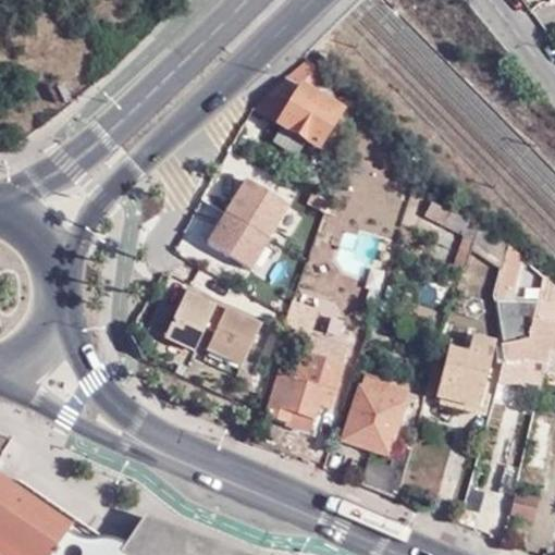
[(308,87),(318,72),(306,61),(251,108),(281,125),(272,140),(297,155),(305,139),(319,147),(341,109),(308,87)]
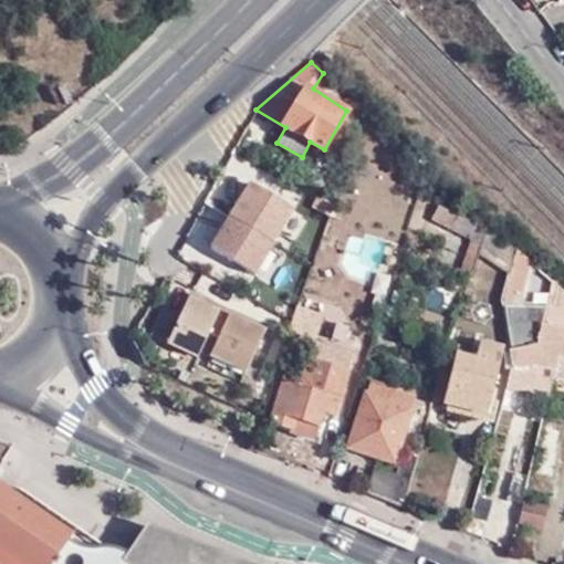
[(283,302),(306,261),(273,243),(295,204),(238,171),(196,248),(260,283),(257,288),(283,302)]
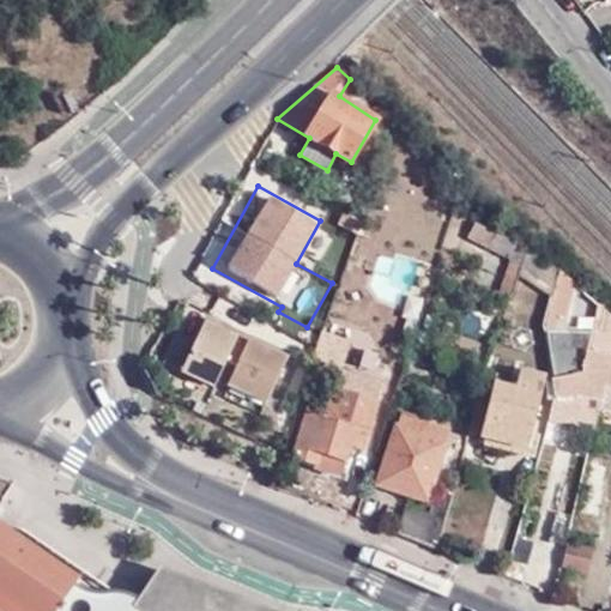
[(508,258),(516,241),(519,235),(495,223),(491,229),(473,222),(465,237),(508,258)]
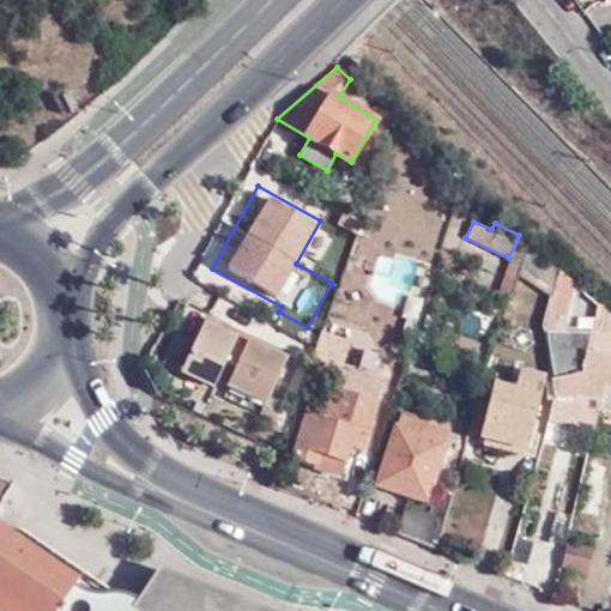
[(515,272),(524,246),(516,241),(508,258),(492,301),(502,306),(515,272)]
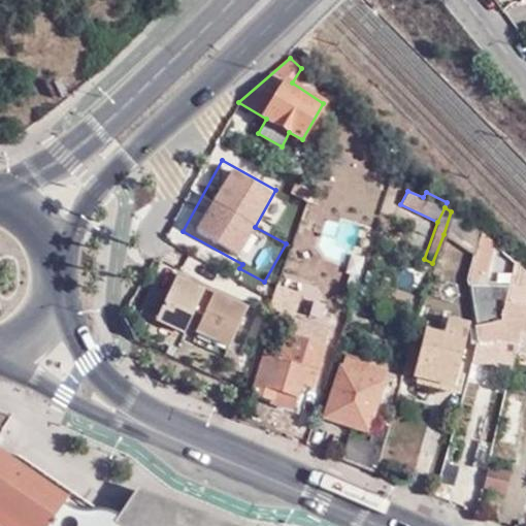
[(474,255),(481,236),(482,233),(451,211),(444,234),(457,243),(452,256),(460,261),(465,249),(474,255)]
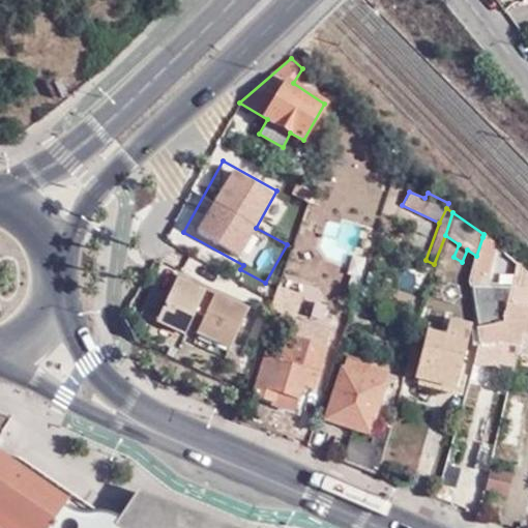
[(476,256),(470,274),(480,279),(491,244),(482,237),(476,256)]
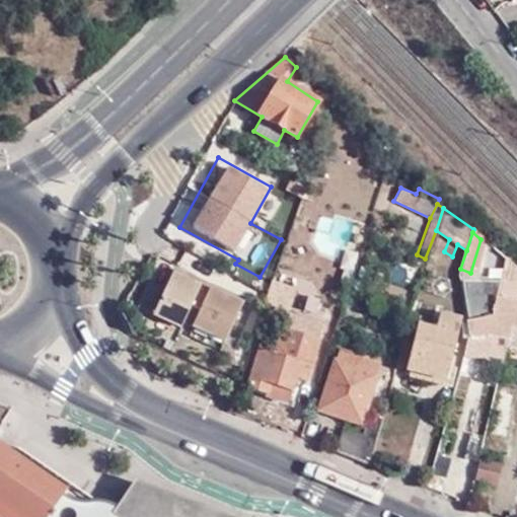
[(208,293),(209,290),(211,288),(174,272),(172,277),(208,293)]
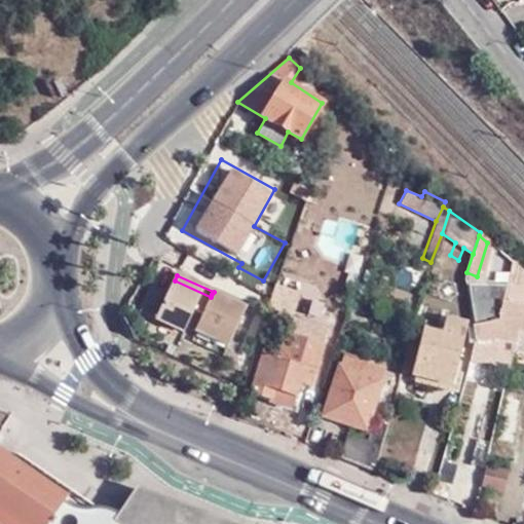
[(182,336),(184,331),(192,312),(202,316),(211,297),(175,281),(165,299),(156,323),(182,336)]
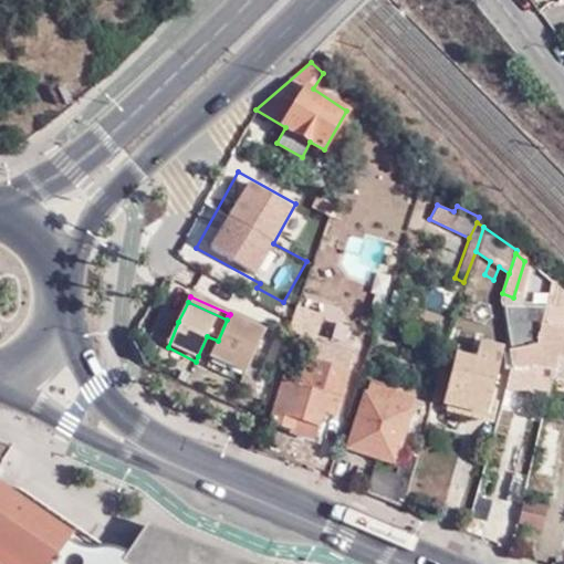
[(542,323),(563,325),(563,304),(543,305),(542,323)]
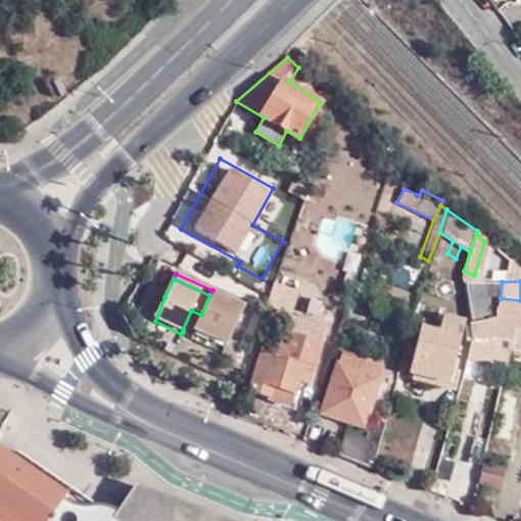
[(274,282),(266,303),(290,312),(297,290),(274,282)]
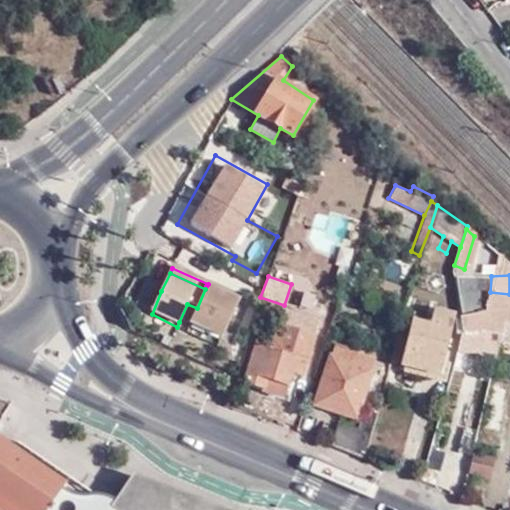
[(455,276),(462,331),(492,331),(502,333),(509,294),(490,292),(491,276),(455,276)]
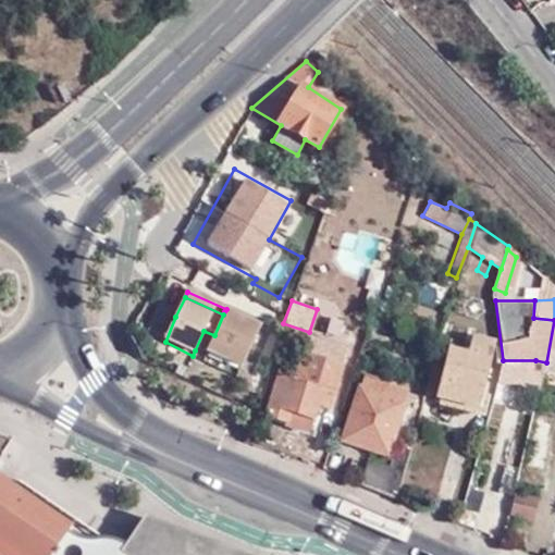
[(150,334),(165,342),(175,317),(162,310),(150,334)]
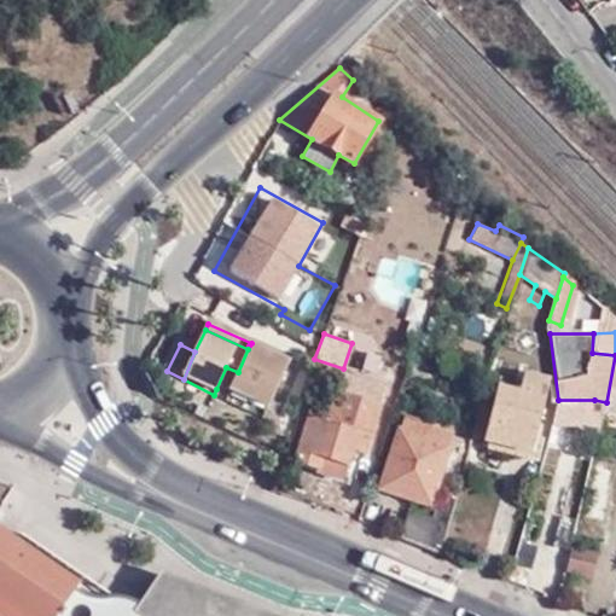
[(226,367),(216,389),(266,412),(288,365),(249,346),(248,349),(238,372),(226,367)]
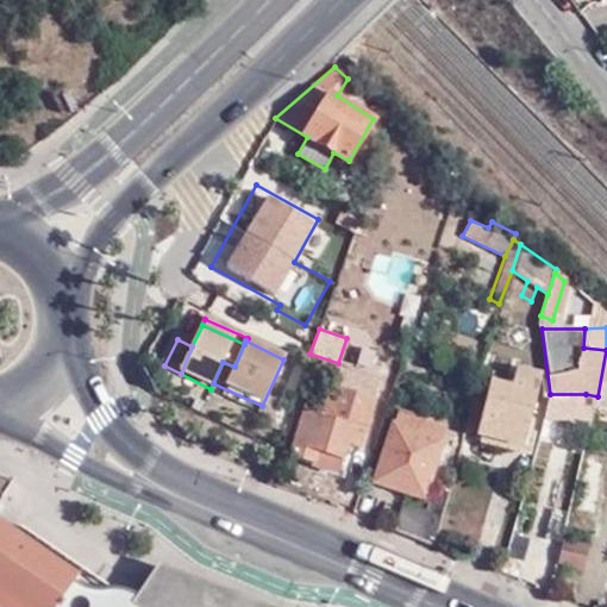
[(606,350),(598,396),(594,407),(606,410),(606,350)]
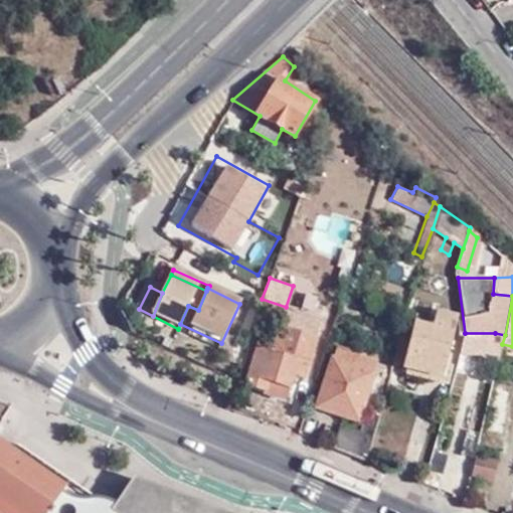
[(401,339),(395,361),(444,374),(460,314),(437,308),(432,325),(415,321),(410,342),(401,339)]
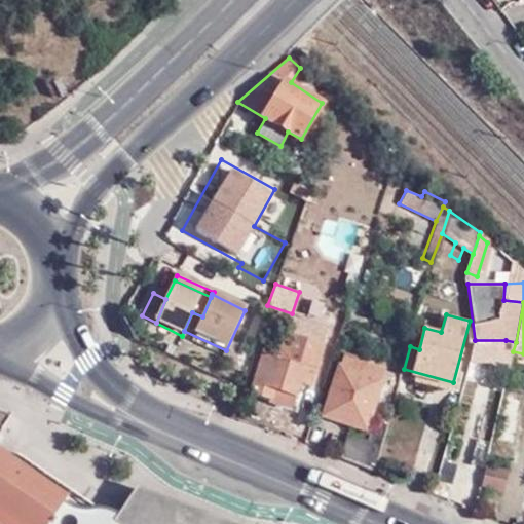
[(291,316),(286,331),(324,344),(328,330),(291,316)]
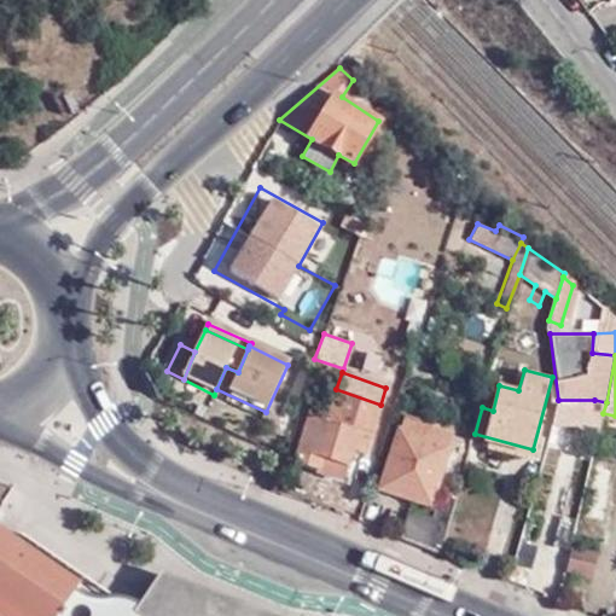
[(493,411),(499,385),(501,378),(490,375),(482,407),(493,411)]
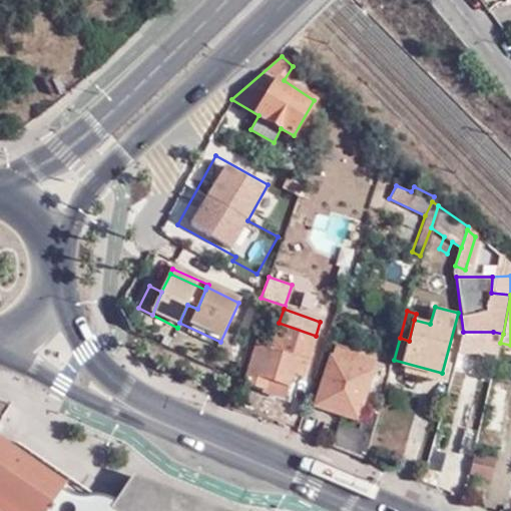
[(316,336),(279,323),(275,333),(263,329),(243,382),(262,389),(263,393),(283,399),(293,373),(304,376),(316,336)]
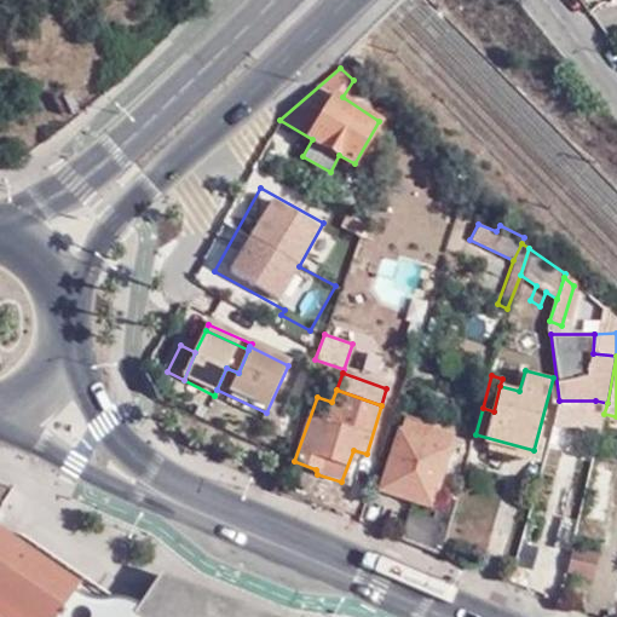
[(430,506),(455,428),(405,413),(381,490),(430,506)]
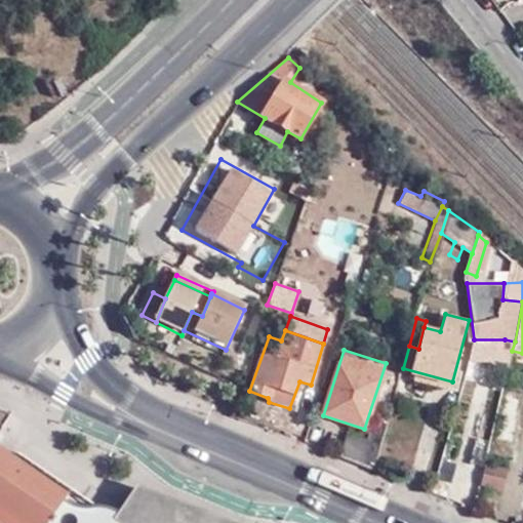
[(0,488),(48,522),(50,522),(70,496),(18,461),(28,448),(14,439),(5,452),(0,448),(0,488)]
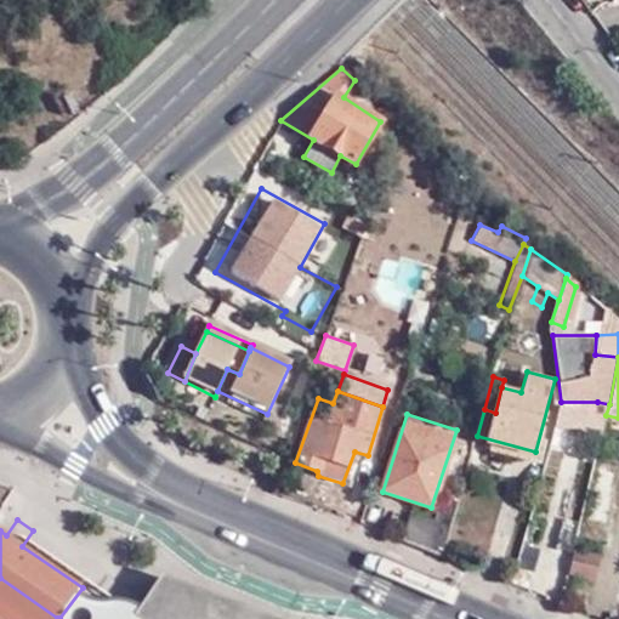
[(574,550),(568,573),(595,580),(601,556),(574,550)]
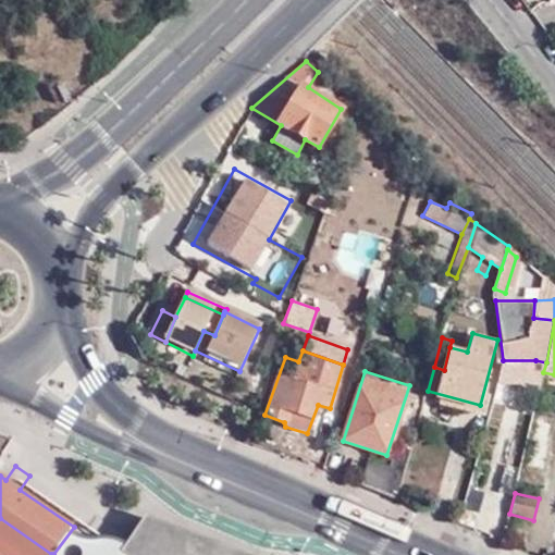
[(280,554),(281,553),(189,526),(189,527),(145,513),(125,554),(280,554)]
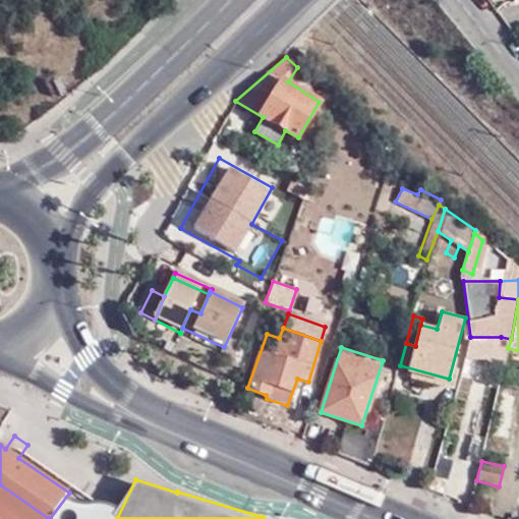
[(48,518),(0,484),(0,504),(20,518),(48,518)]
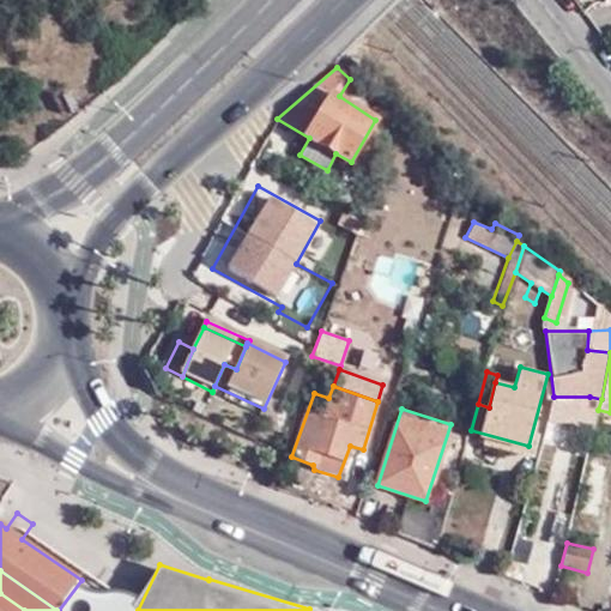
[(82,580),(59,610),(98,610),(108,599),(82,580)]
